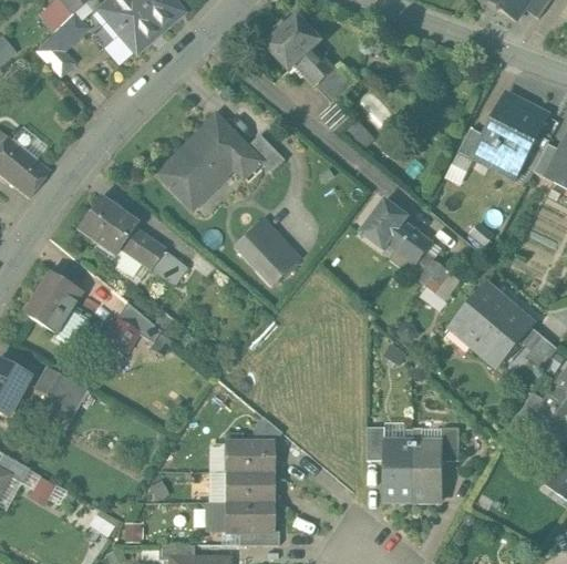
[(71,14),(83,4),(88,0),(59,0),(71,14)]
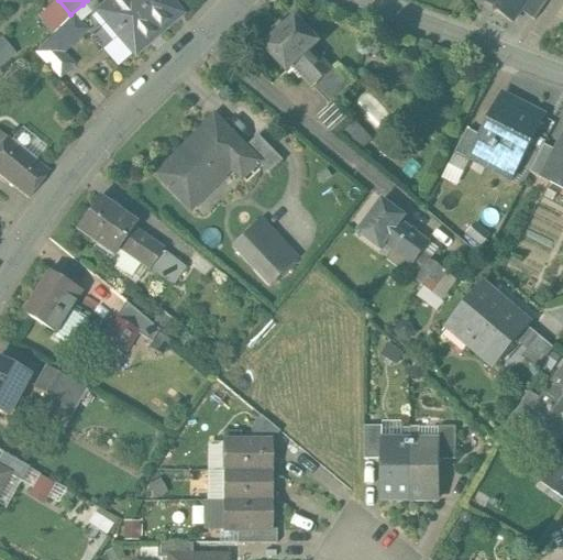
[(107,0),(97,9),(103,15),(134,51),(134,52),(179,12),(168,0),(107,0)]
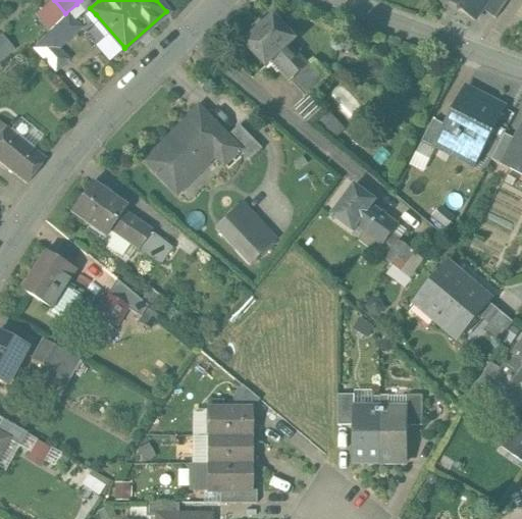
[(451,0),(475,16),(482,7),(486,0),(451,0)]
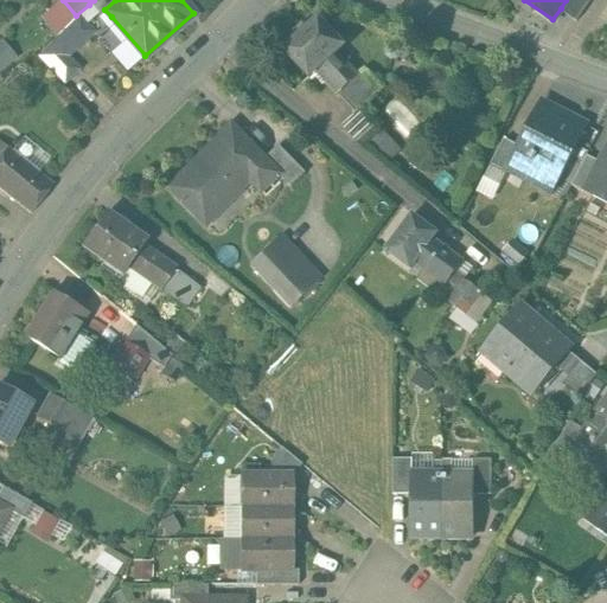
[(566,0),(561,8),(576,19),(588,0),(566,0)]
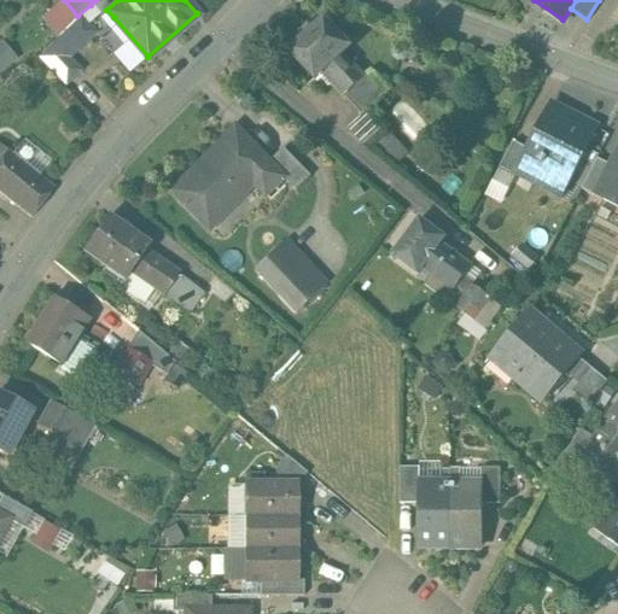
[(81,16),(59,37),(56,41),(68,53),(92,30),(93,28),(81,16)]
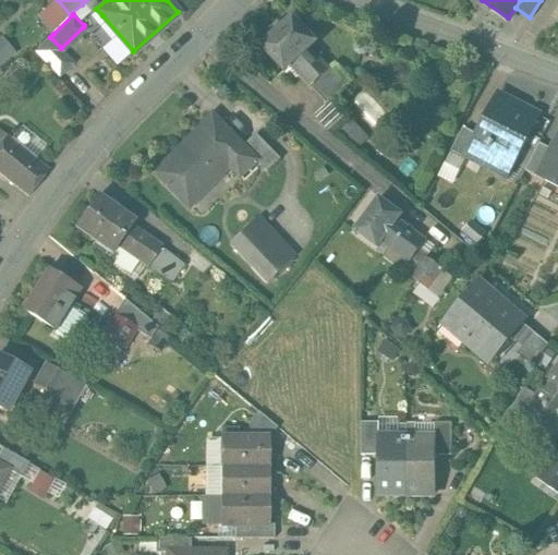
[(281,25),(278,22),(278,21),(268,29),(273,34),(262,44),(283,69),(284,69),(291,63),(311,84),(329,68),(310,46),(316,40),(293,15),(281,25)]
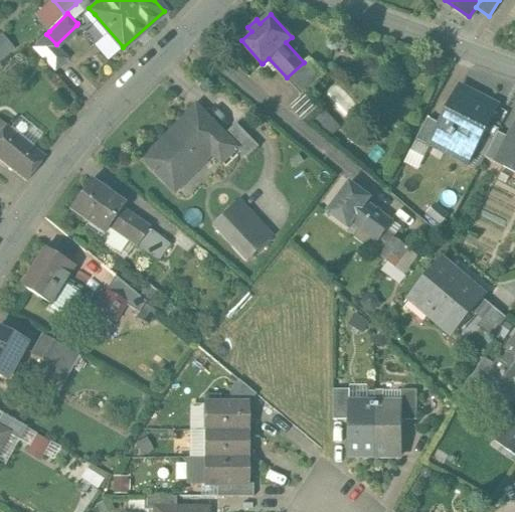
[(0,57),(14,45),(2,31),(0,32),(0,57)]
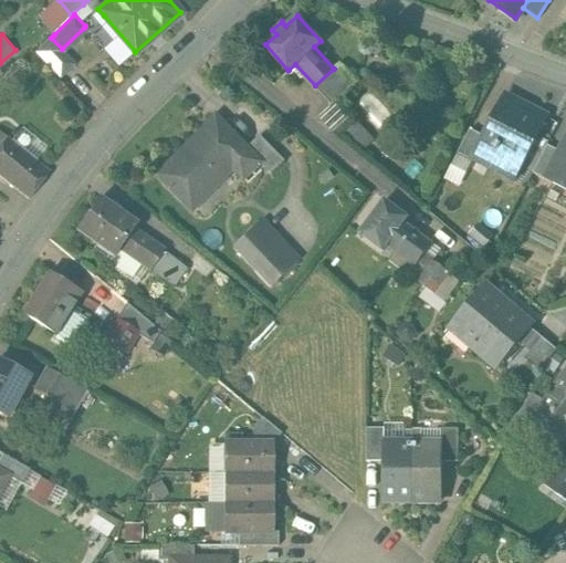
[(39,49),(42,53),(60,72),(72,61),(51,39),(50,38),(39,49)]
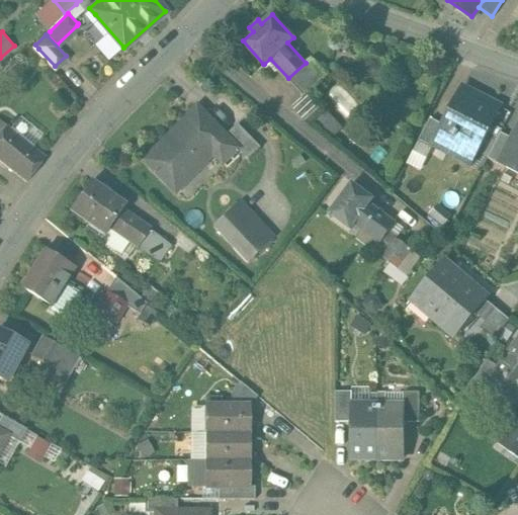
[(288,78),(293,83),(304,94),(326,74),(311,57),(306,62),(306,63),(288,78)]
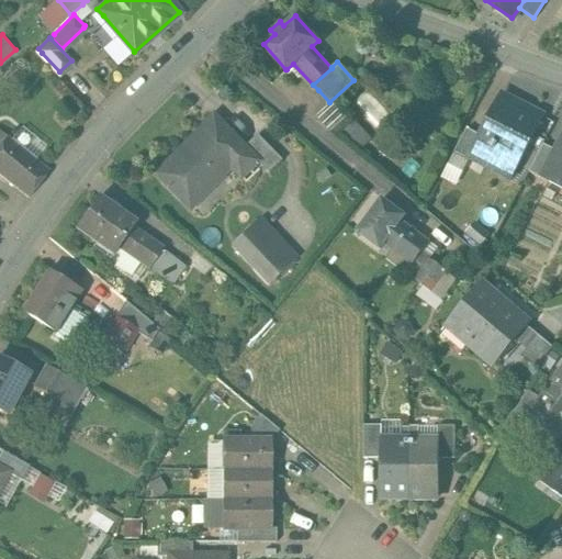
[(503,81),(491,107),(465,154),(501,172),(539,100),(503,81)]
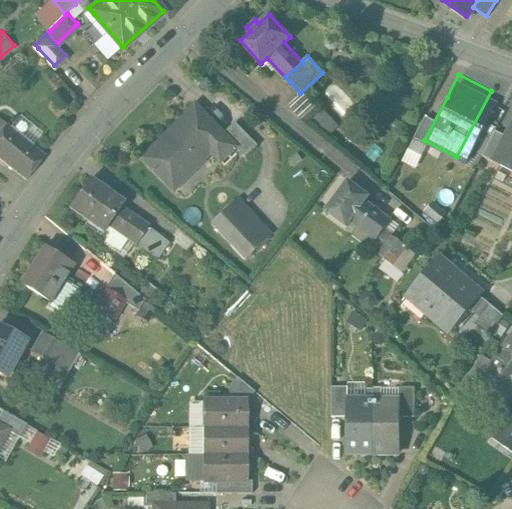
[(432,102),(423,120),(422,121),(415,135),(424,140),(442,106),(433,102),(432,102)]
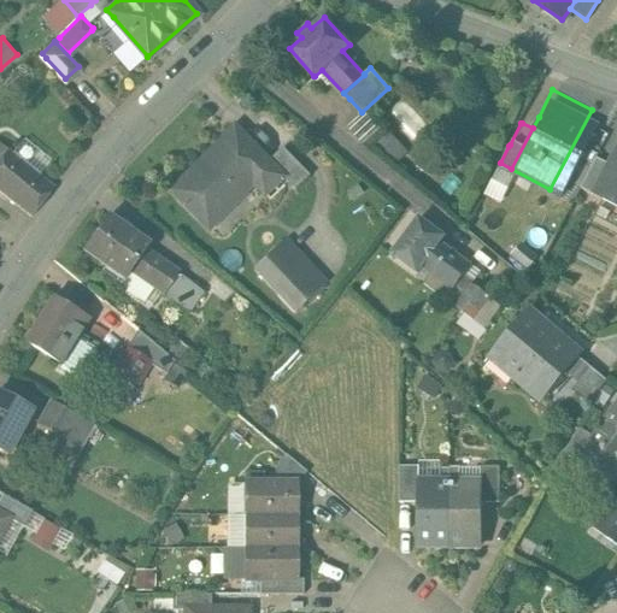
[(236,124),(194,164),(170,188),(209,229),(211,227),(205,220),(250,176),(266,193),(283,177),(285,175),(236,124)]
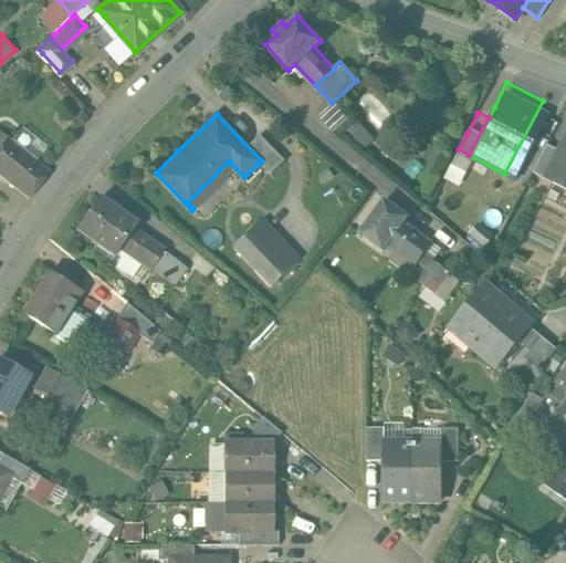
[(247,146),(251,149),(261,160),(261,162),(271,171),(285,158),(262,135),(260,133),(247,146)]
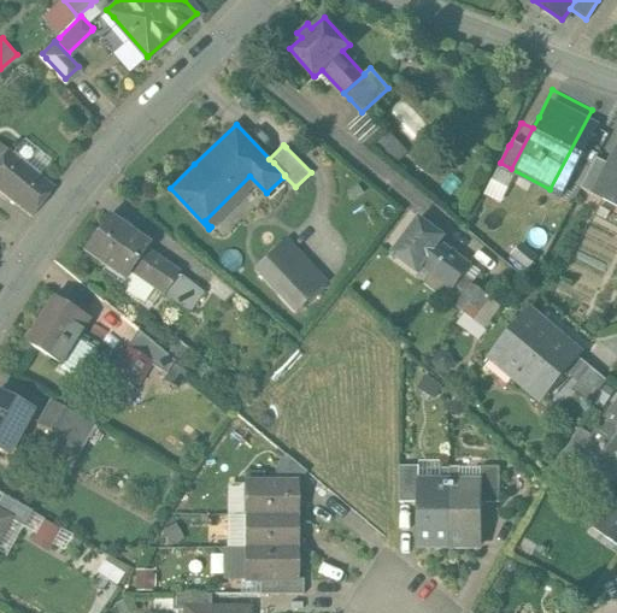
[(53,186),(40,174),(39,174),(7,148),(0,157),(0,188),(28,211),(31,213),(53,186)]
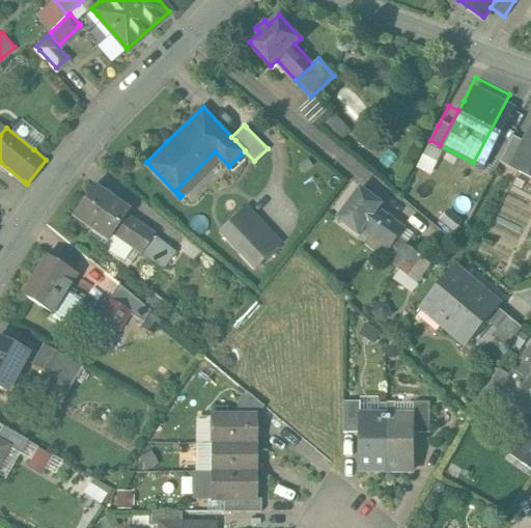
[(530,128),(511,166),(530,175),(530,128)]
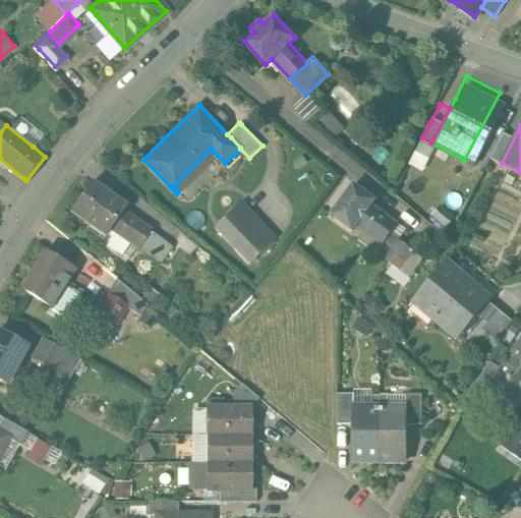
[(502,163),(503,161),(515,137),(504,131),(490,157),(502,163)]
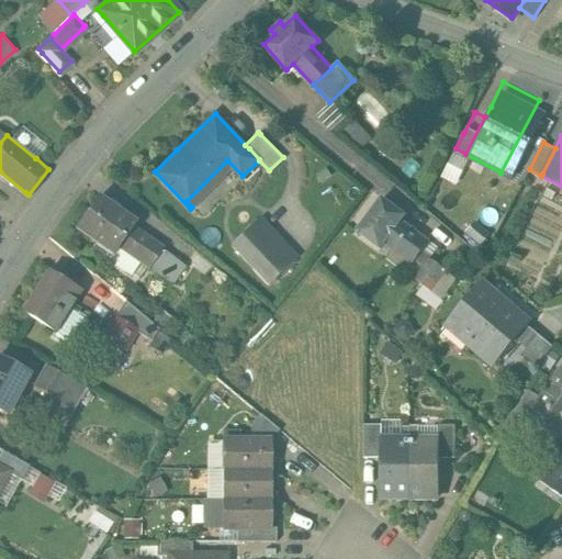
[(109,256),(111,254),(112,252),(113,253),(119,245),(127,252),(141,232),(132,225),(134,222),(98,197),(76,226),(97,242),(93,246),(94,246),(109,256)]
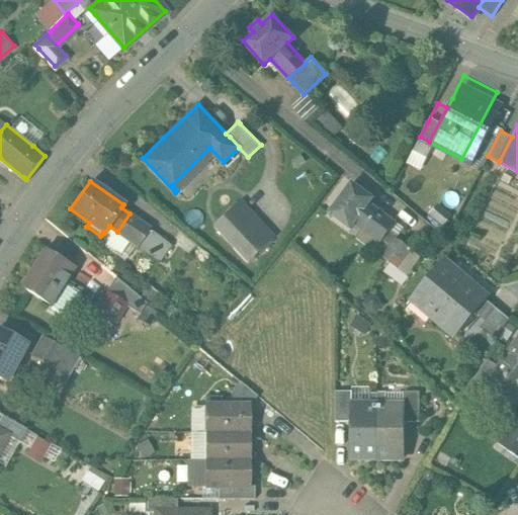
[(351,181),(334,205),(329,211),(329,212),(350,228),(354,223),(379,242),(396,221),(369,202),(369,201),(373,197),(351,181)]
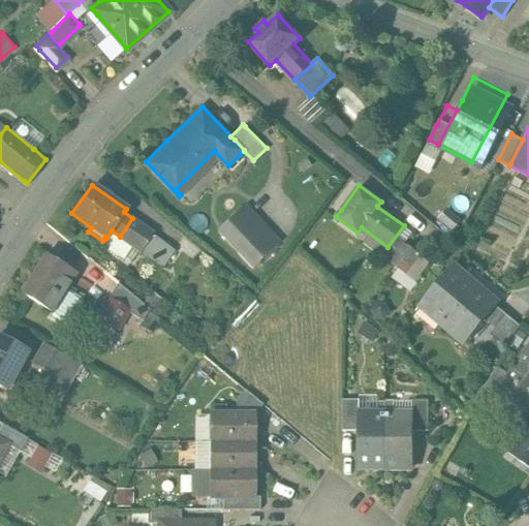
[(252,265),(270,249),(278,241),(244,205),(219,227),(218,228),(252,265)]
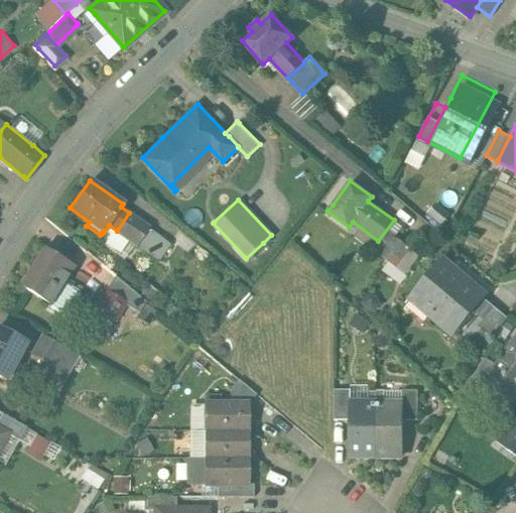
[(136,245),(143,236),(149,227),(129,213),(117,231),(136,245)]
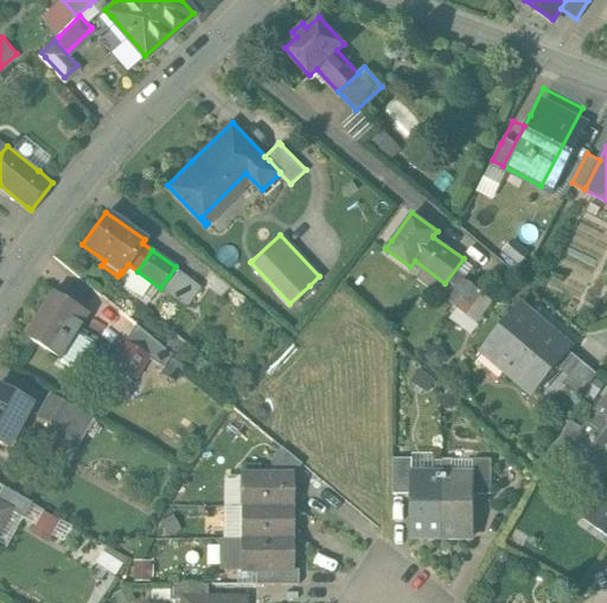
[(180,267),(165,286),(186,303),(202,283),(180,267)]
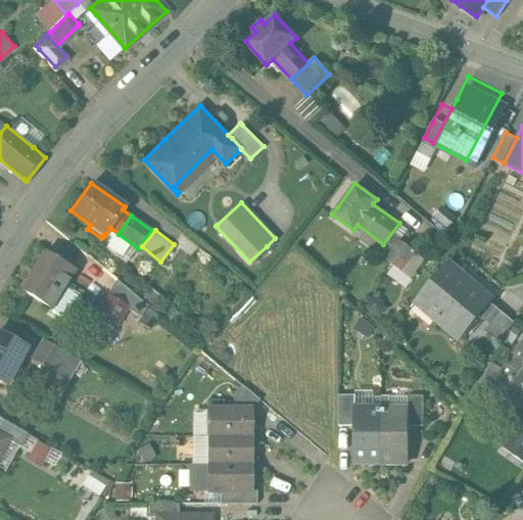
[(429,231),(424,238),(423,239),(423,240),(440,252),(446,244),(429,231)]
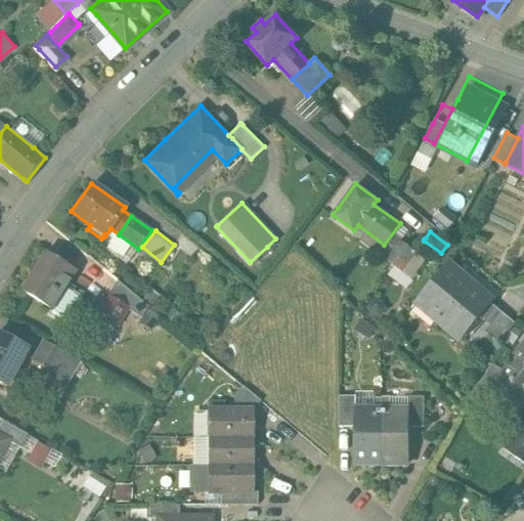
[(401,269),(407,261),(408,261),(416,251),(400,240),(386,258),(401,269)]
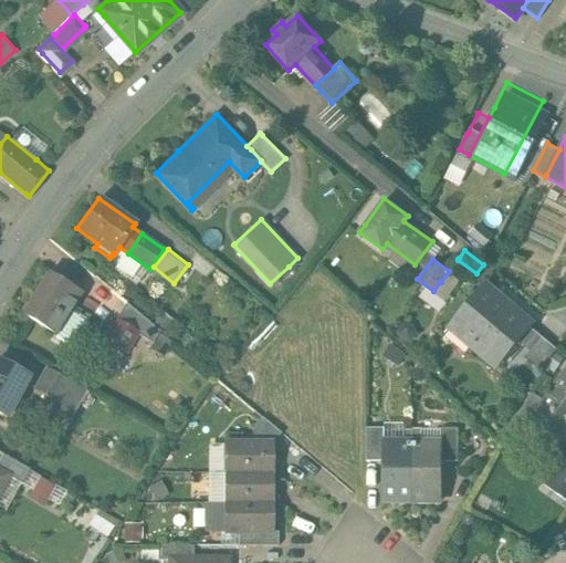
[(56,332),(54,336),(70,346),(74,345),(88,322),(87,318),(71,308),(81,292),(64,282),(60,288),(44,279),(24,312),(56,332)]
